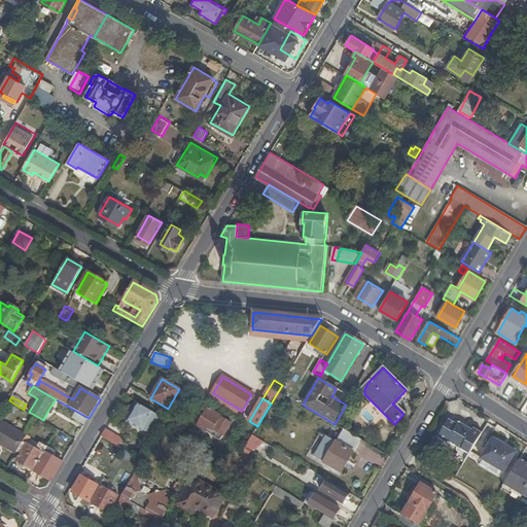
[(165,419),(154,413),(153,412),(138,403),(127,422),(143,430),(144,428),(152,415),(159,419),(150,432),(156,435),(160,429),(165,419)]
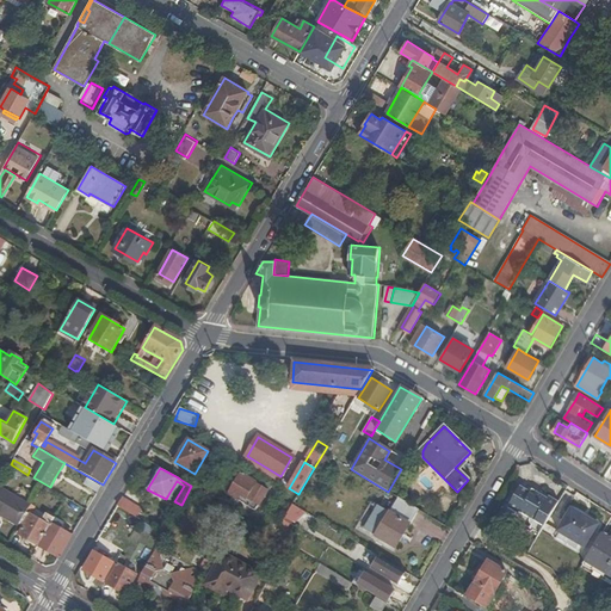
[(269,491),(241,474),(229,494),(239,500),(241,495),(259,507),(269,491)]
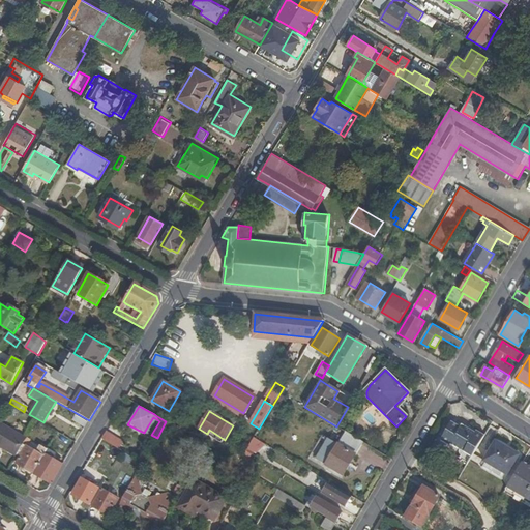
[(84,429),(88,422),(76,415),(72,421),(84,429)]
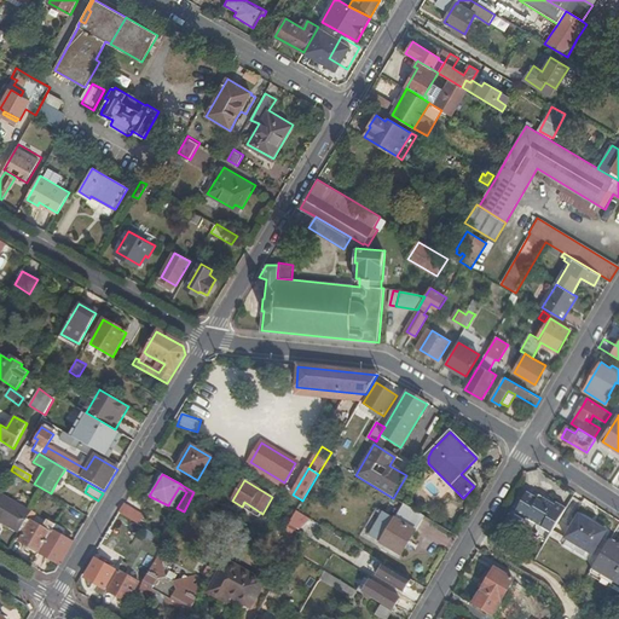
[(179,487),(169,503),(177,508),(186,492),(179,487)]
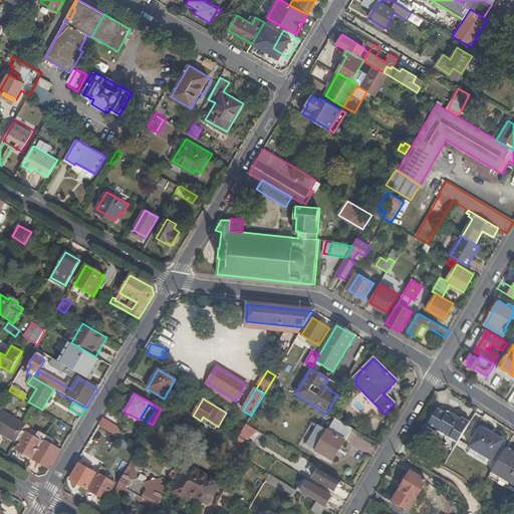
[(158,421),(172,416),(161,409),(156,419),(158,421)]
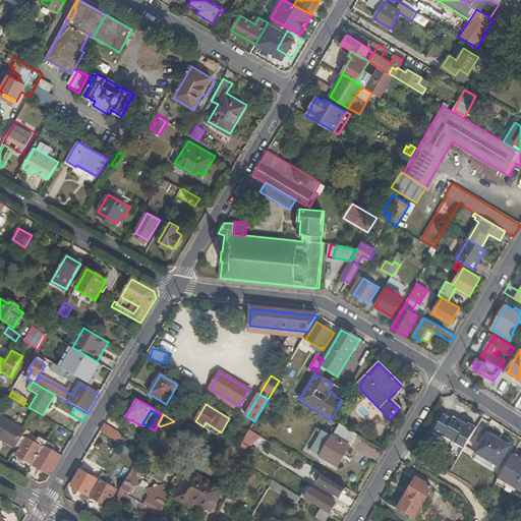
[(454,448),(462,453),(476,427),(468,423),(467,425),(454,417),(453,420),(444,414),(432,432),(442,439),(443,437),(456,445),(454,448)]
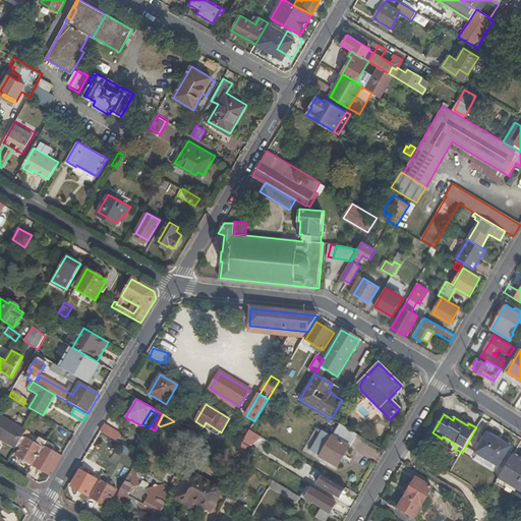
[(2,416),(0,420),(0,439),(16,449),(26,431),(2,416)]
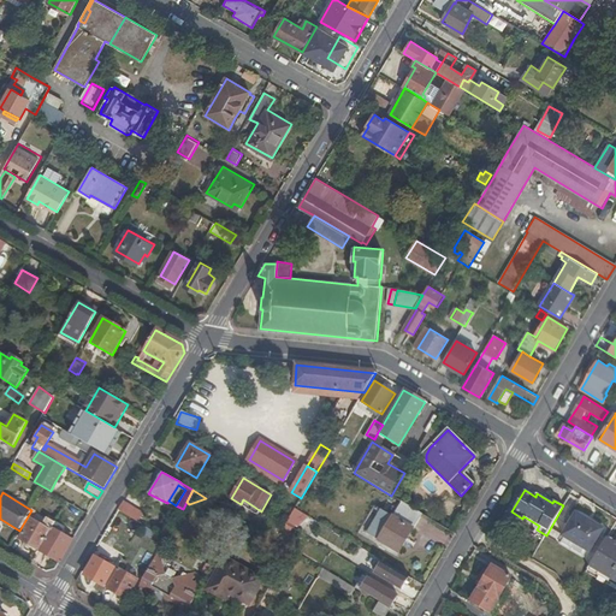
[(147,516),(123,502),(118,511),(142,525),(147,516)]
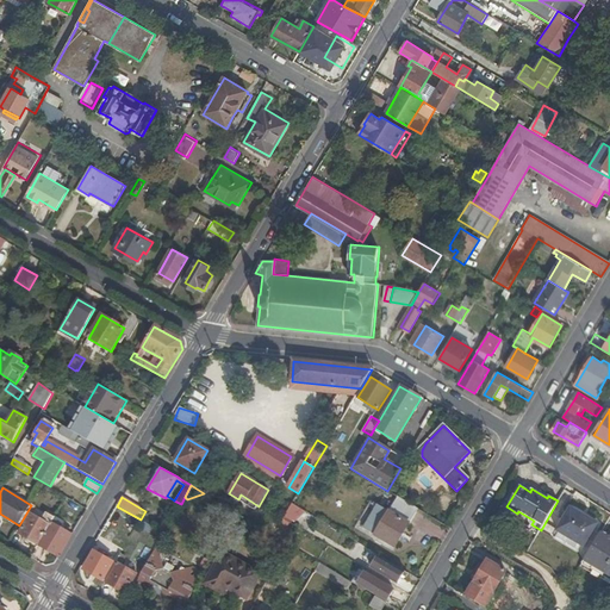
[(418,509),(398,497),(390,511),(410,523),(418,509)]
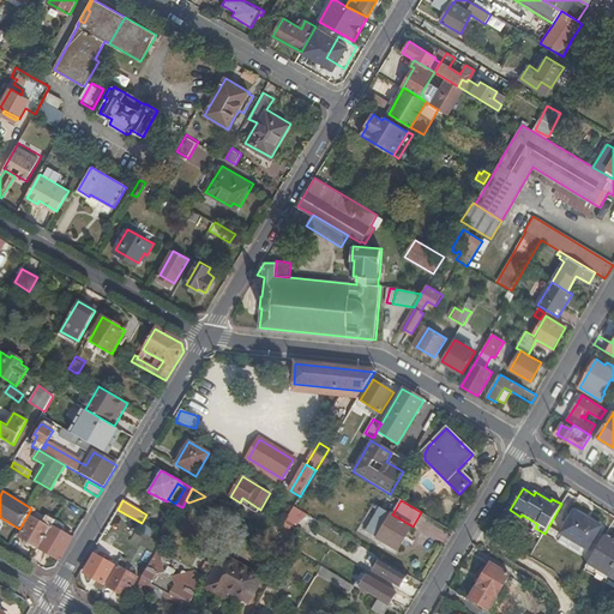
[(588,551),(603,525),(577,509),(561,535),(588,551)]
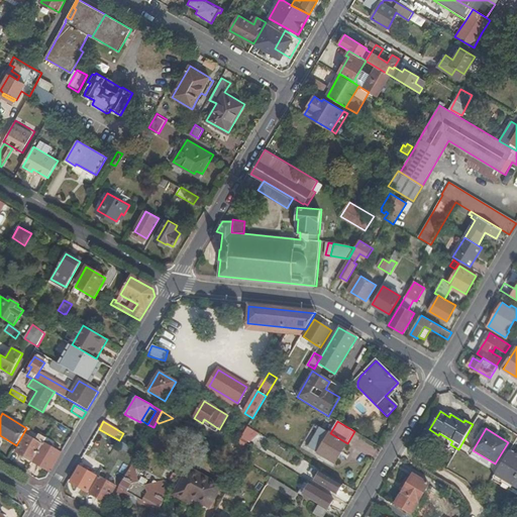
[(137,441),(123,433),(119,440),(133,448),(137,441)]
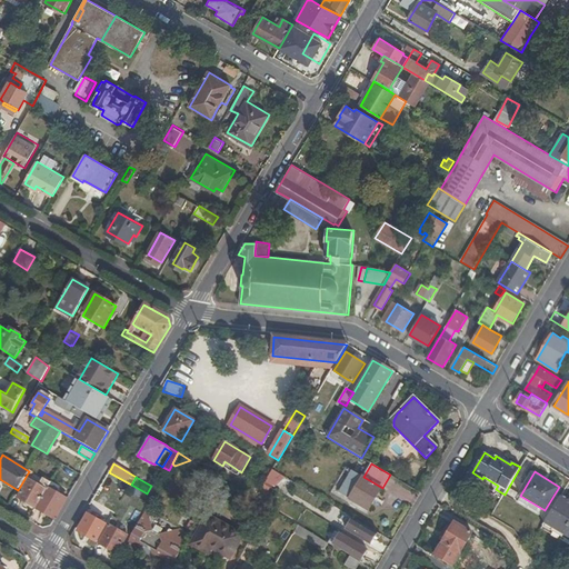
[(382,488),(363,477),(349,500),(368,511),(382,488)]
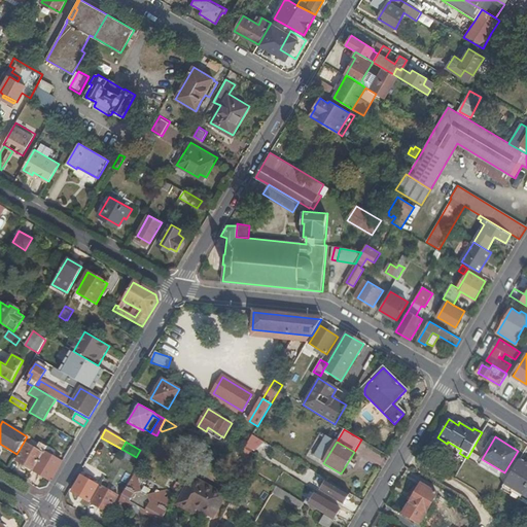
[(215,457),(218,451),(206,443),(202,449),(215,457)]
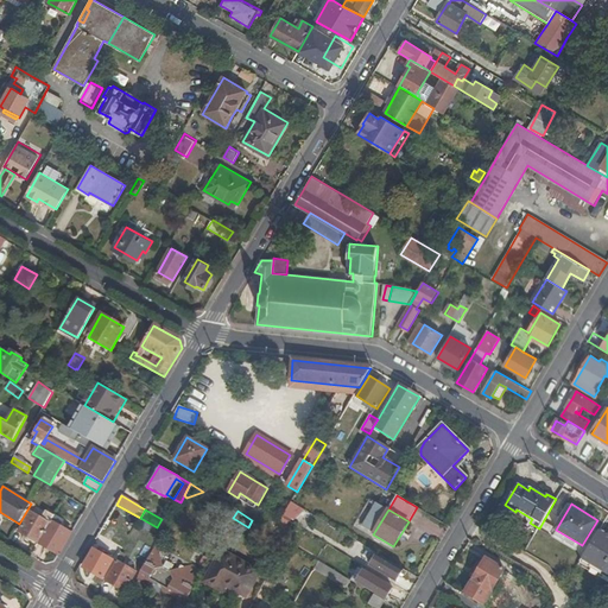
[(38,543),(50,524),(31,512),(19,532),(38,543)]
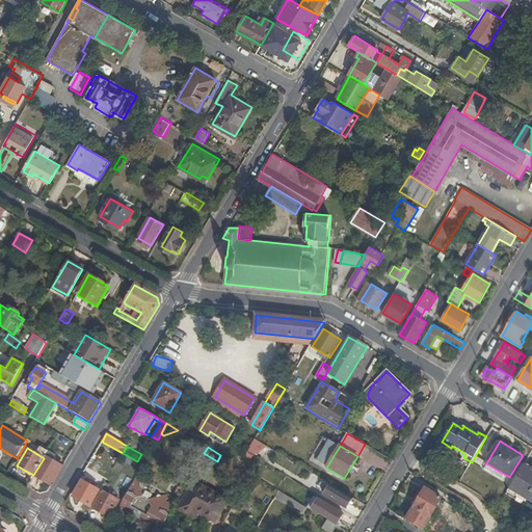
[(239,466),(244,456),(245,456),(233,449),(227,459),(239,466)]
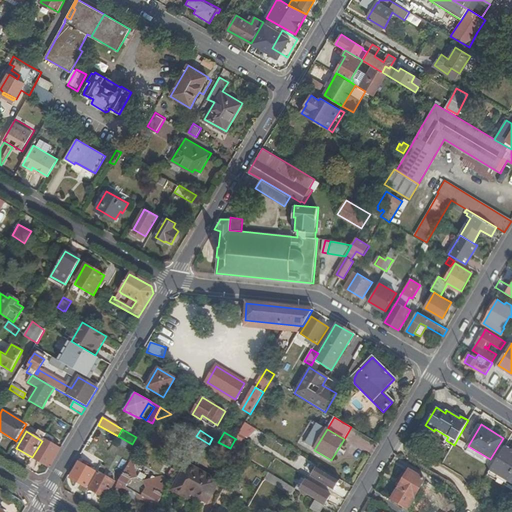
[(226,454),(230,448),(218,442),(212,438),(209,444),(226,454)]
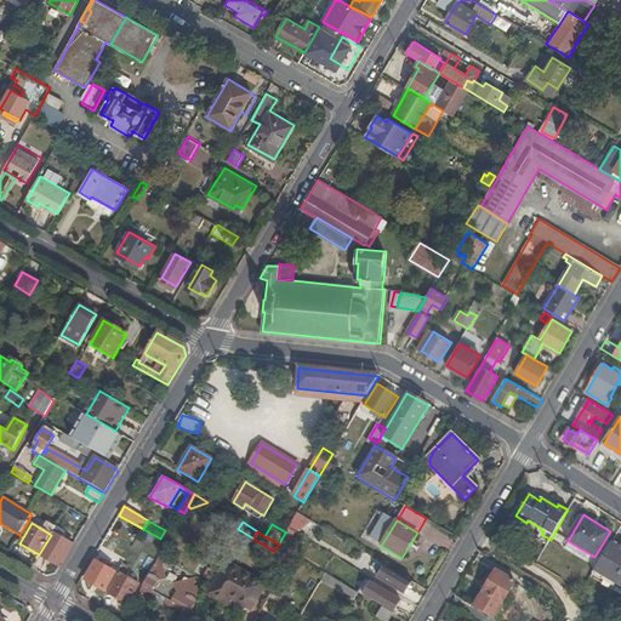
[(61,567),(73,545),(70,542),(67,541),(52,533),(51,535),(39,554),(61,567)]
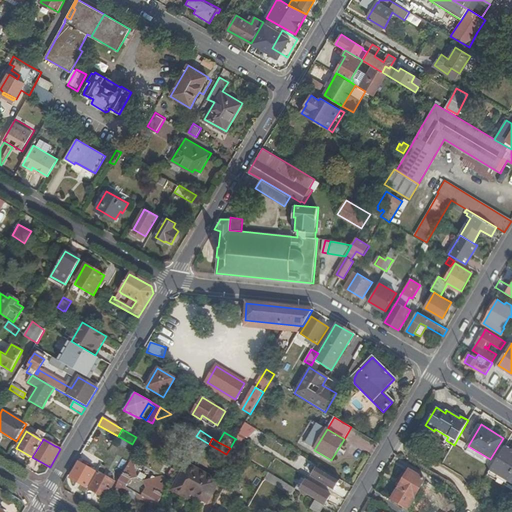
[(443,445),(451,450),(454,445),(446,440),(443,445)]
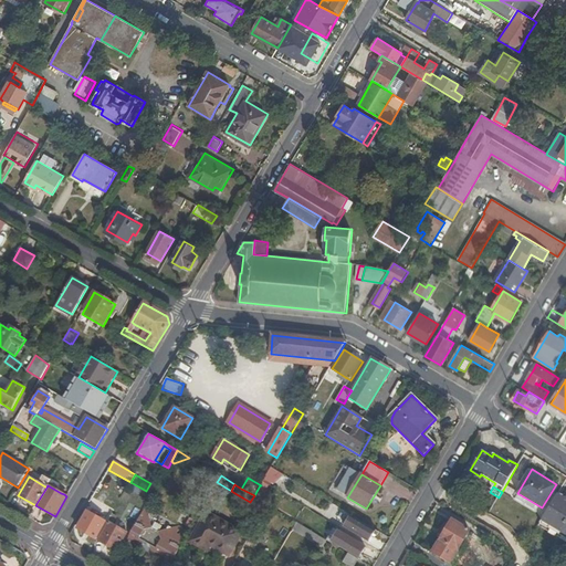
[(565,498),(559,493),(543,520),(565,534),(565,498)]
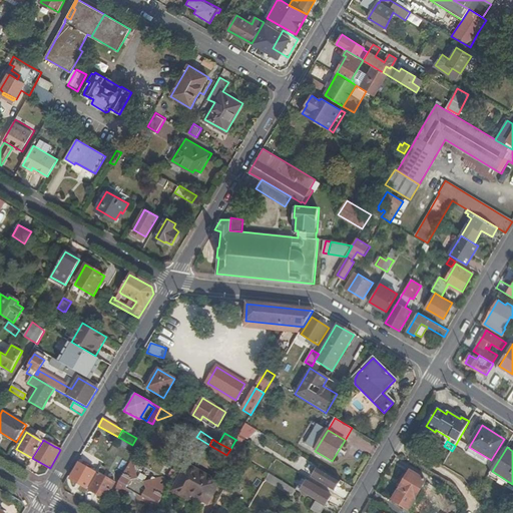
[(251,463),(242,458),(234,471),(243,476),(251,463)]
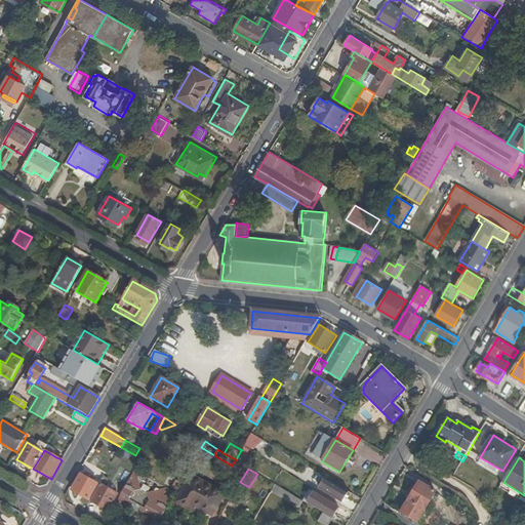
[(166,511),(176,493),(167,488),(160,489),(158,493),(153,495),(137,486),(140,482),(137,470),(135,470),(125,487),(166,511)]
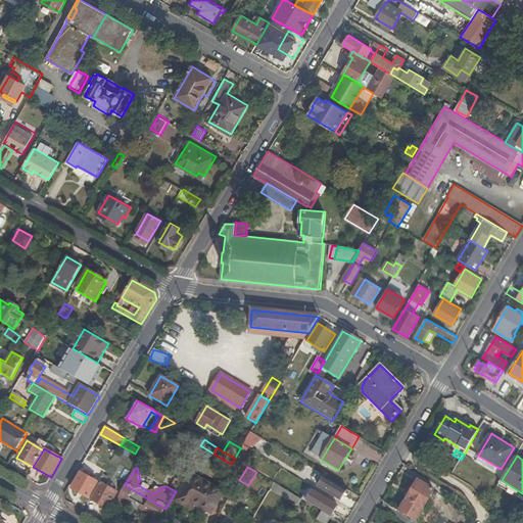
[(98,482),(81,472),(72,489),(89,498),(98,482)]
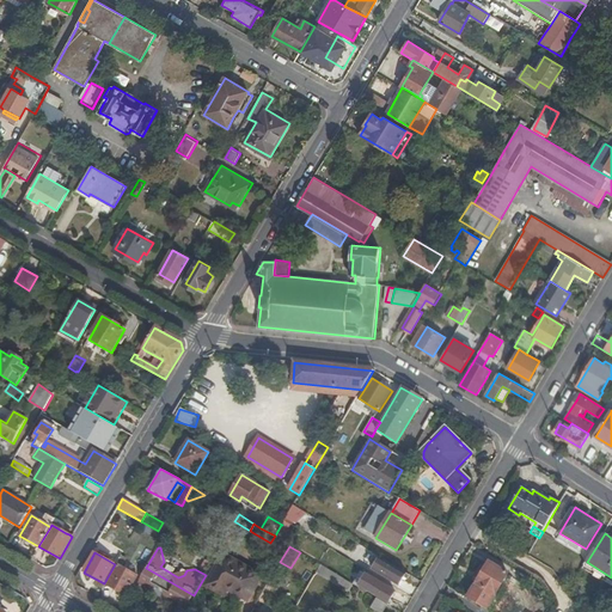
[(220,583),(233,561),(225,556),(208,585),(224,594),(228,588),(220,583)]
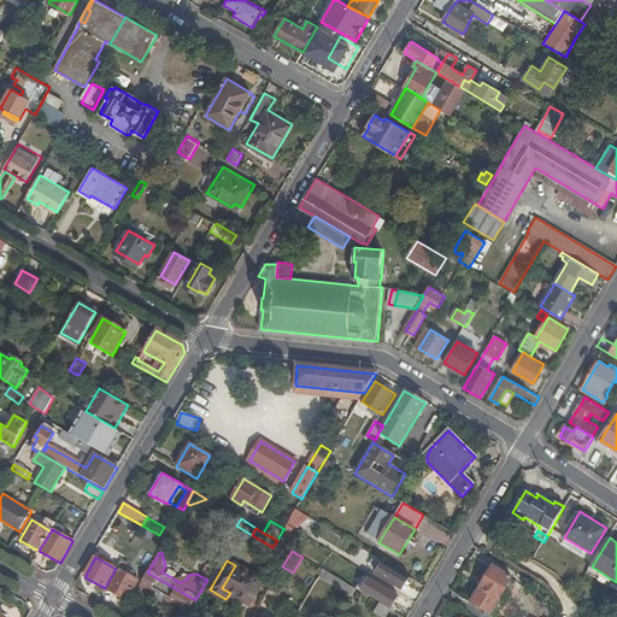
[(392,566),(383,562),(376,574),(403,589),(410,579),(392,568),(392,566)]
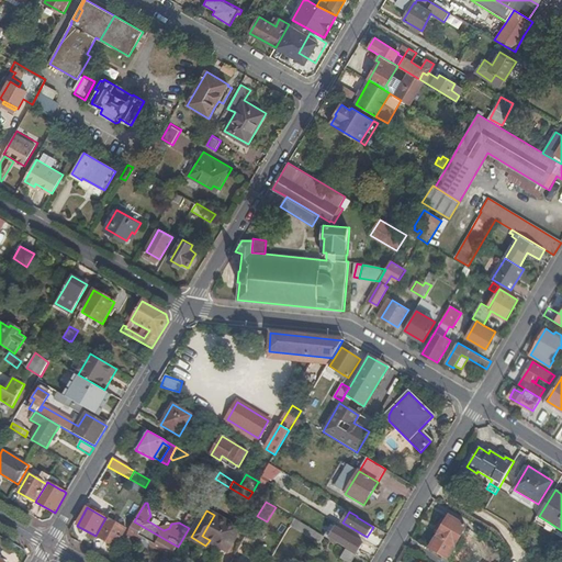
[(221,547),(233,526),(214,515),(202,536),(210,540),(221,547)]
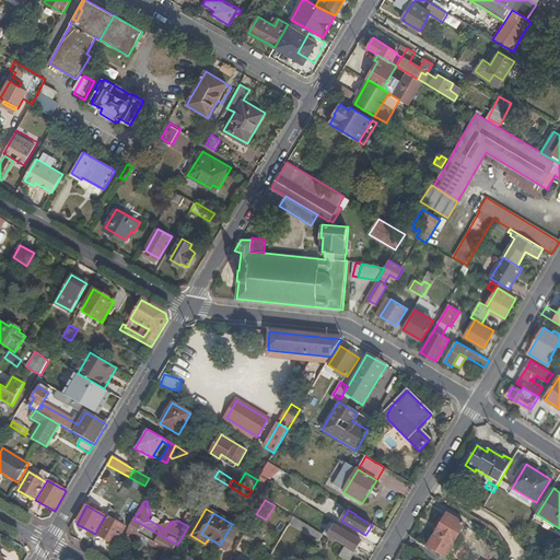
[(447,514),(429,548),(446,558),(466,525),(447,514)]
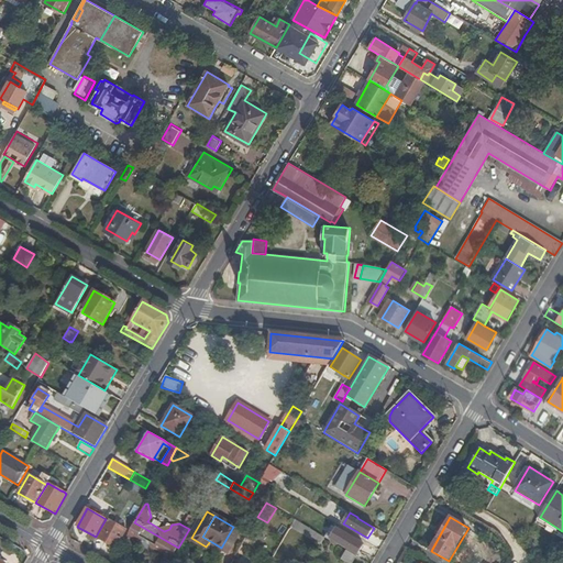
[(127,530),(109,519),(98,538),(117,548),(127,530)]
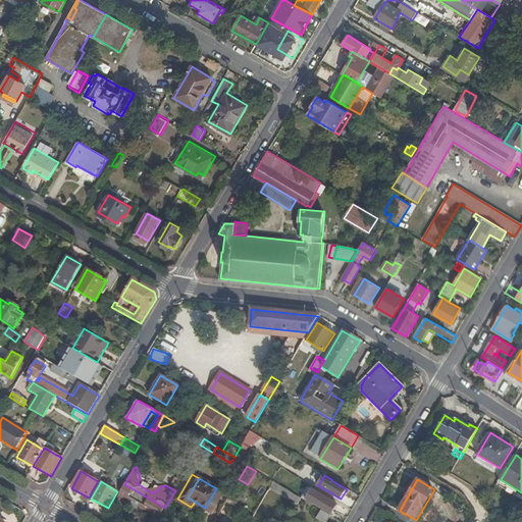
[(289,489),(274,481),(271,486),(285,494),(289,489)]
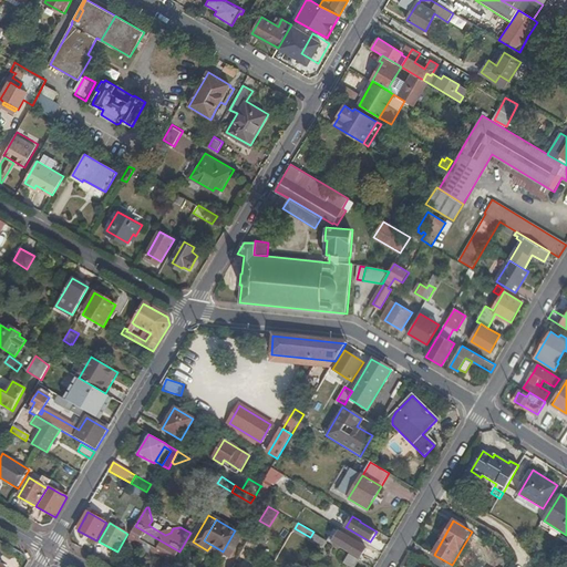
[(152,555),(172,566),(179,552),(135,526),(127,540),(137,546),(145,545),(151,548),(152,555)]
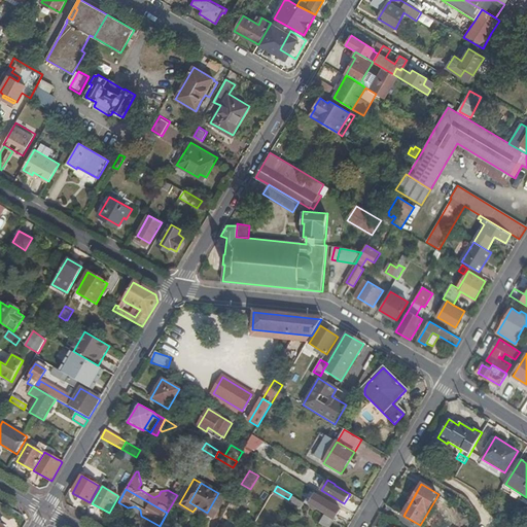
[(224,496),(218,493),(207,513),(213,516),(224,496)]
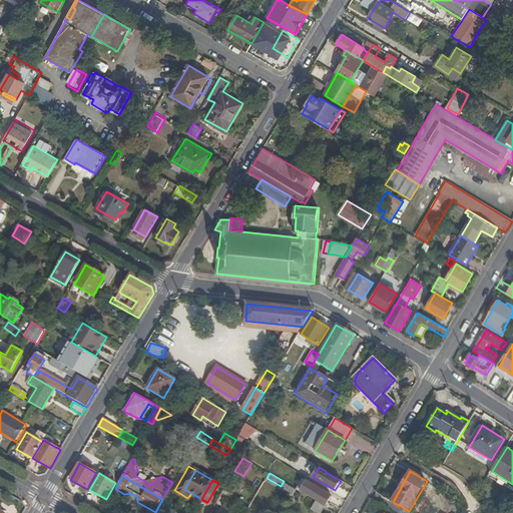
[(294,495),(297,489),(284,481),(281,486),(294,495)]
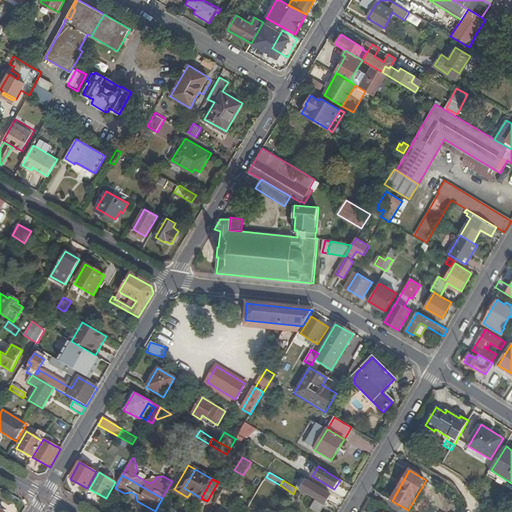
[(324,505),(325,505),(331,495),(309,481),(305,488),(309,490),(307,494),(316,500),(324,505)]
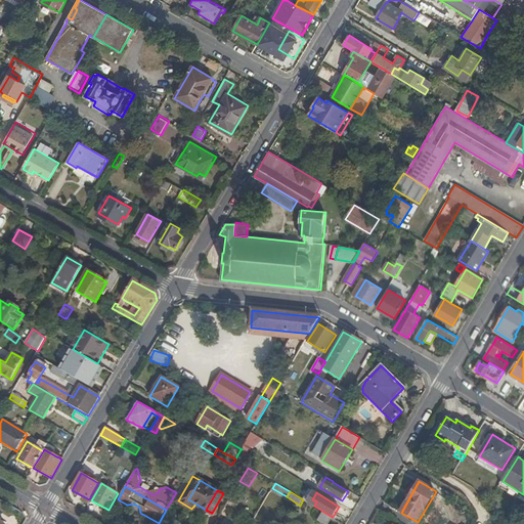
[(323,523),(328,523),(333,517),(332,517),(323,512),(317,521),(323,523)]
